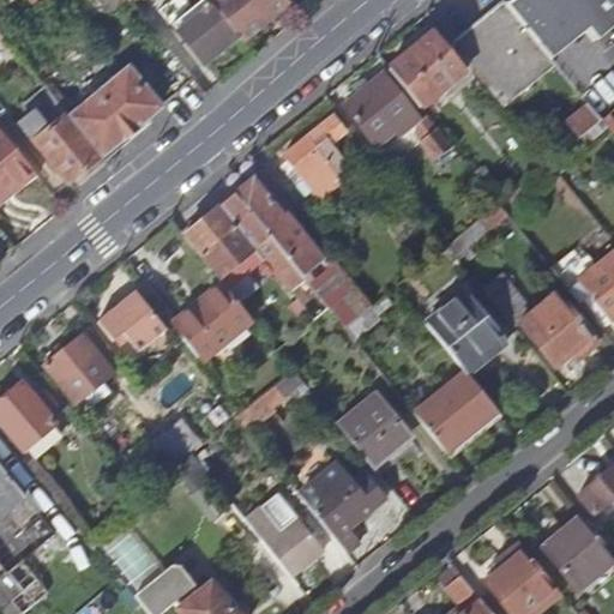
[(122,0),(97,0),(108,12),(122,0)]
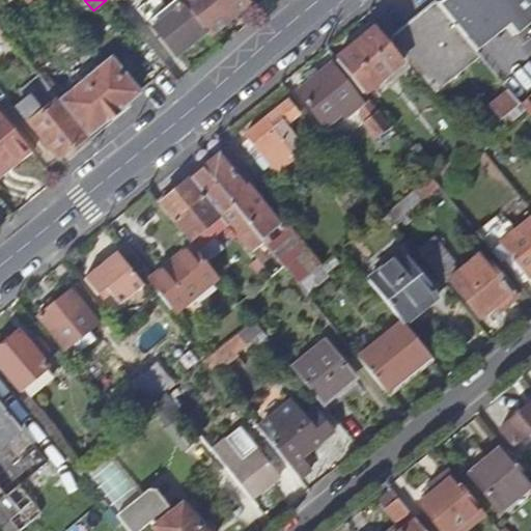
[(207,31),(182,0),(166,0),(171,6),(156,19),(160,23),(155,28),(176,56),(207,31)]
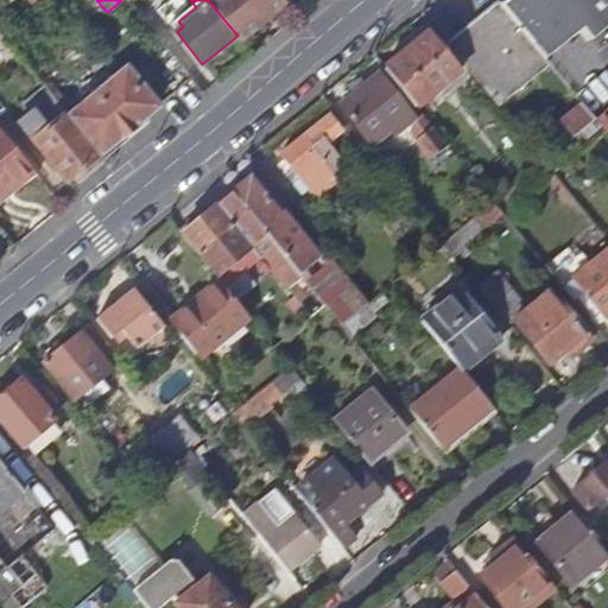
[(289,2),(286,0),(214,0),(245,37),(289,2)]
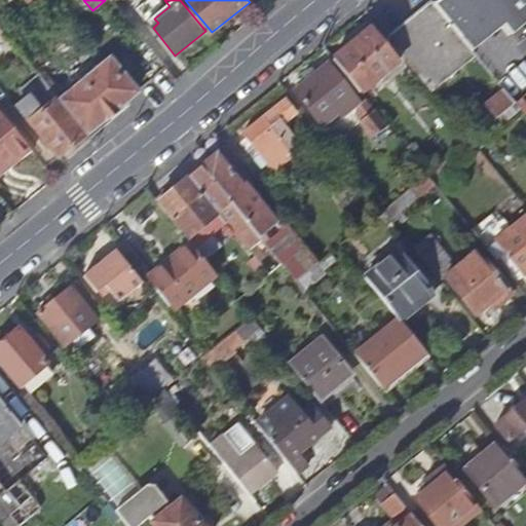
[(525,0),(438,0),(434,3),(473,50),(502,27),(511,37),(525,24),(525,0)]
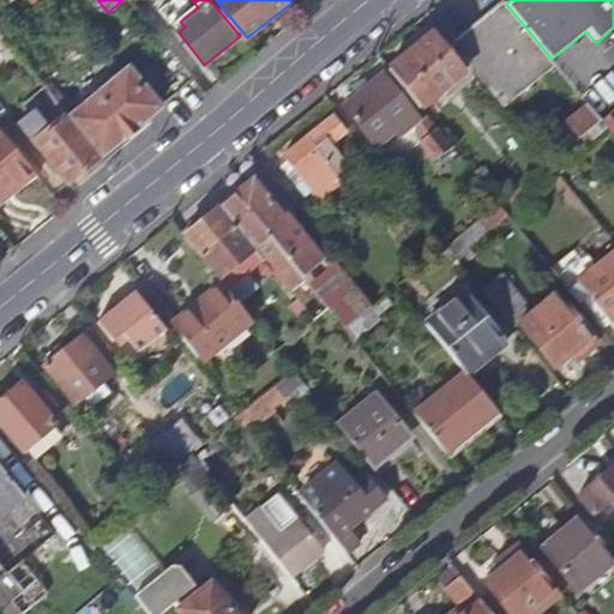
[(501,102),(504,106),(555,64),(552,59),(506,4),(481,25),(455,46),(501,102)]
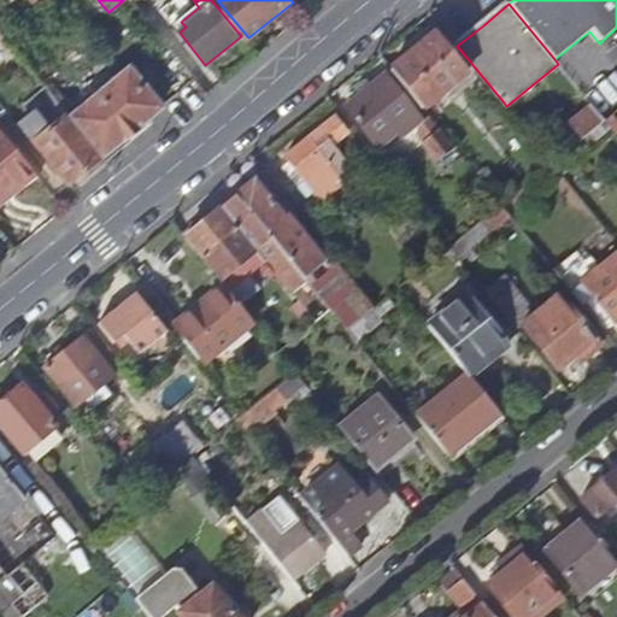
[(391,69),(423,109),(468,72),(435,34),(391,69)]
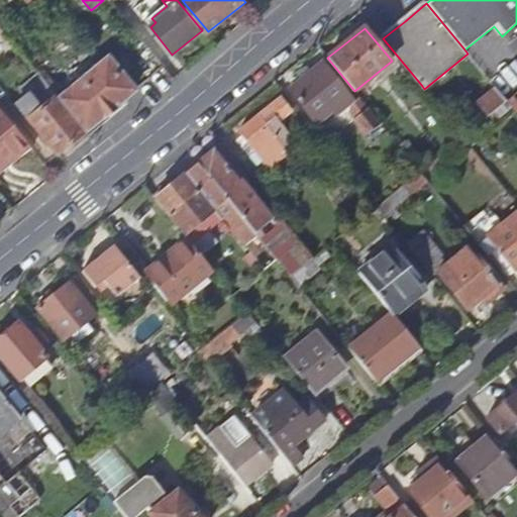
[(59,100),(85,132),(134,90),(109,60),(78,85),(59,100)]
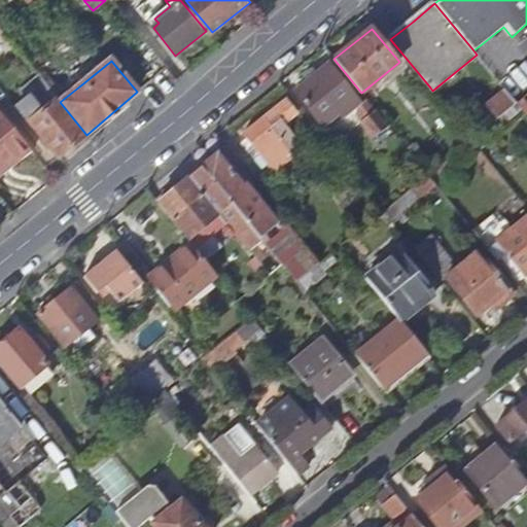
[(323,126),(356,98),(328,65),(295,92),(323,126)]
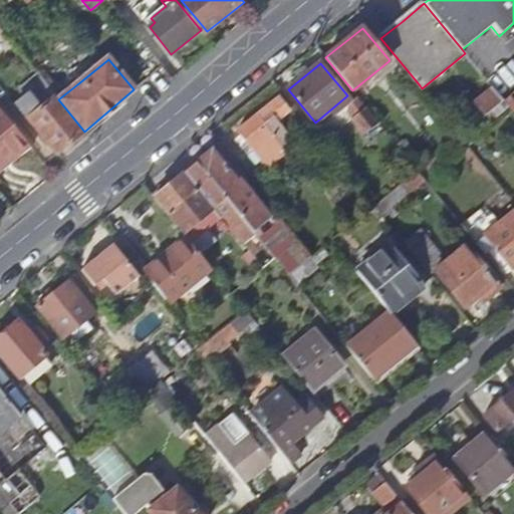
[(48,87),(58,99),(77,84),(67,72),(48,87)]
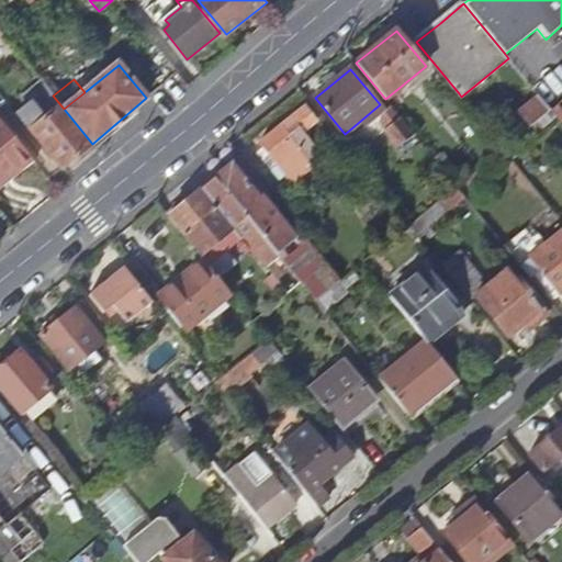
[(92,144),(64,109),(53,96),(47,88),(32,101),(45,119),(31,130),(63,168),(92,144)]
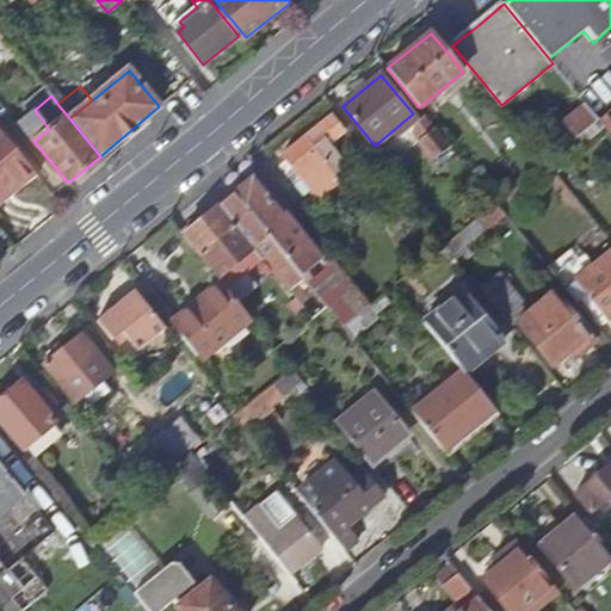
[(599,119),(586,104),(565,121),(578,136),(599,119)]
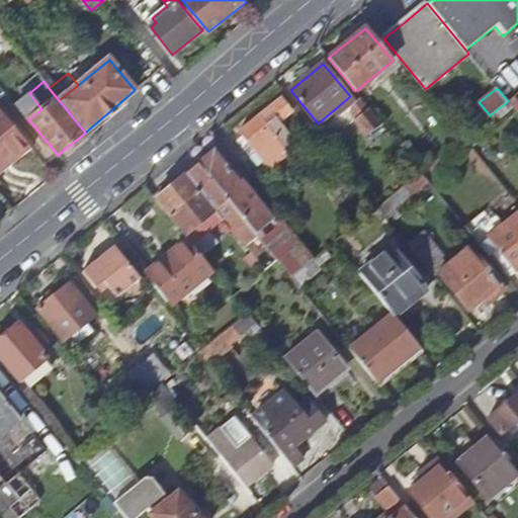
[(267,165),(294,142),(278,122),(291,111),(280,98),(240,132),(267,165)]
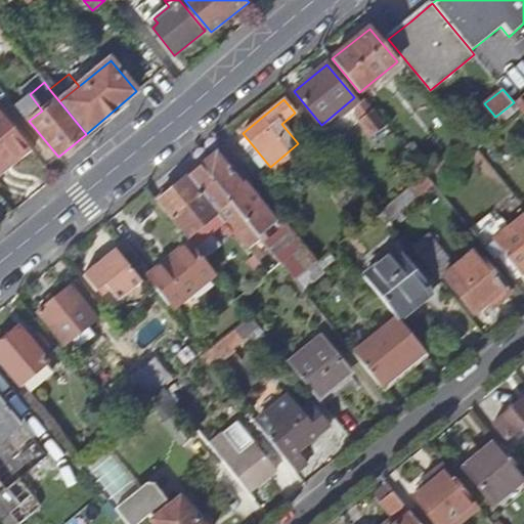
[(386,125),(367,101),(355,113),(361,120),(359,121),(373,136),(386,125)]
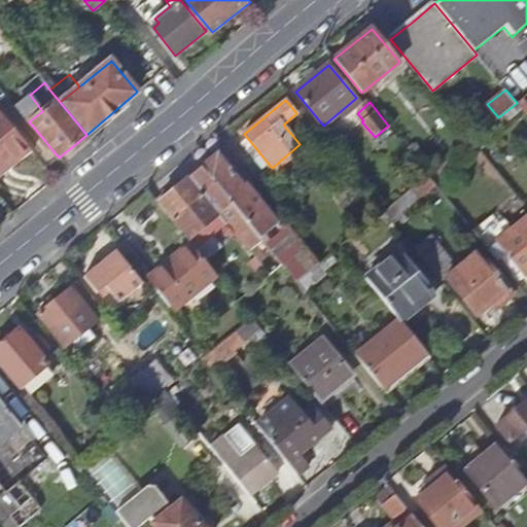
[(0,173),(31,149),(0,111),(0,173)]
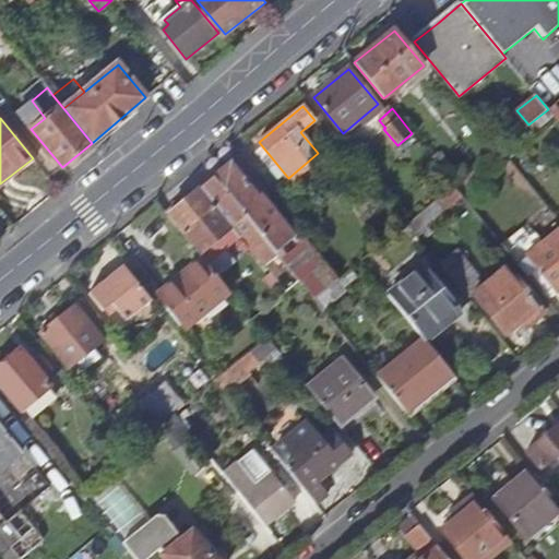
[(356,159),(342,142),(335,146),(351,165),(356,159)]
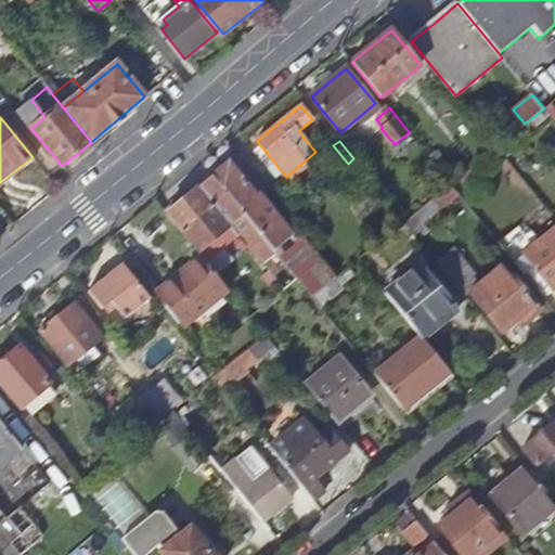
[(258,179),(237,154),(213,175),(233,199),(258,179)]
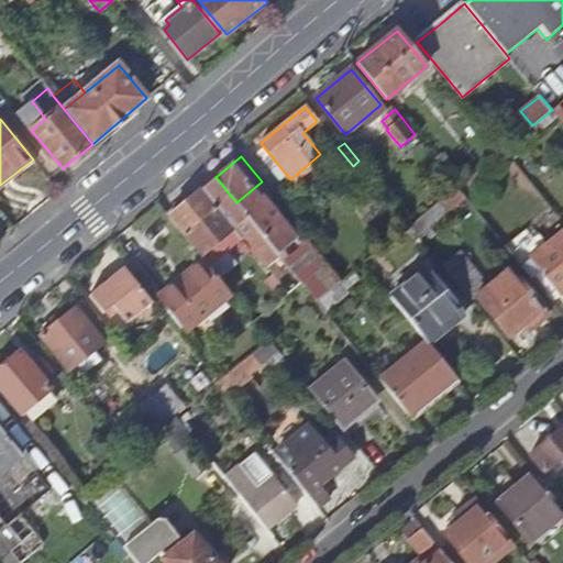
[(216,177),(201,189),(242,239),(250,249),(251,251),(252,250),(289,294),(301,283),(283,258),(277,252),(236,202),(216,177)]
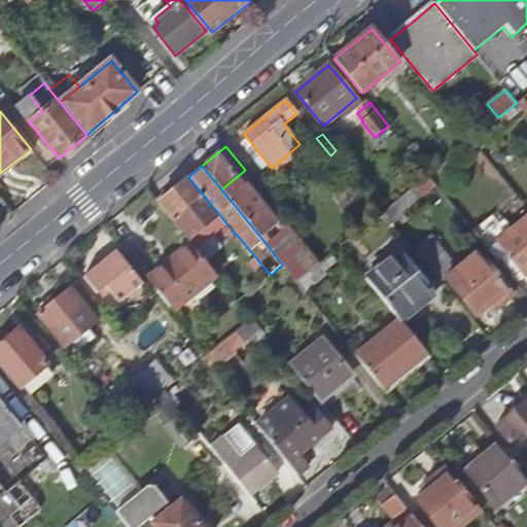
[(285,219),(245,170),(221,189),(259,236),(285,219)]
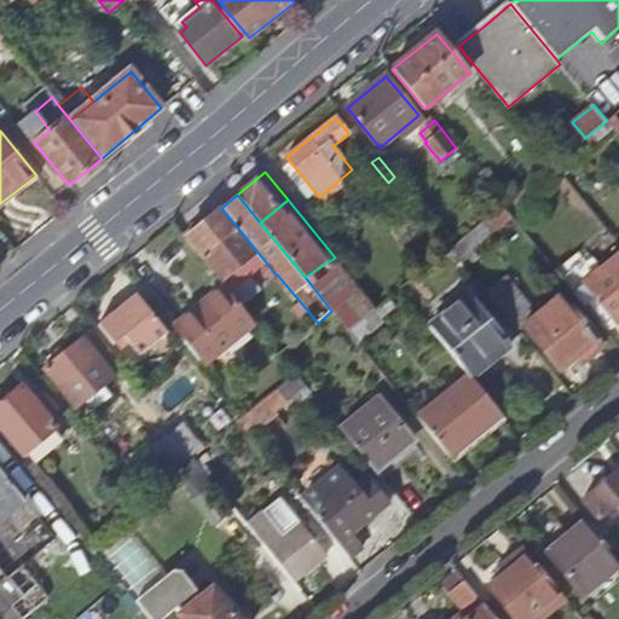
[(513,217),(503,206),(485,221),(495,232),(513,217)]
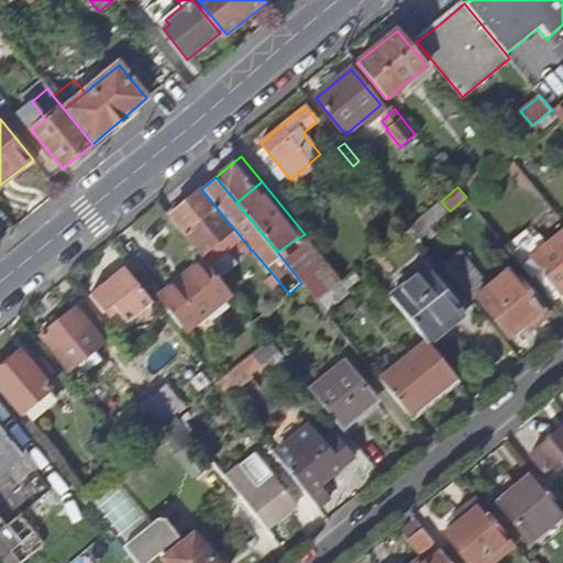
[(242,239),(201,189),(168,216),(205,261),(209,265),(242,239)]
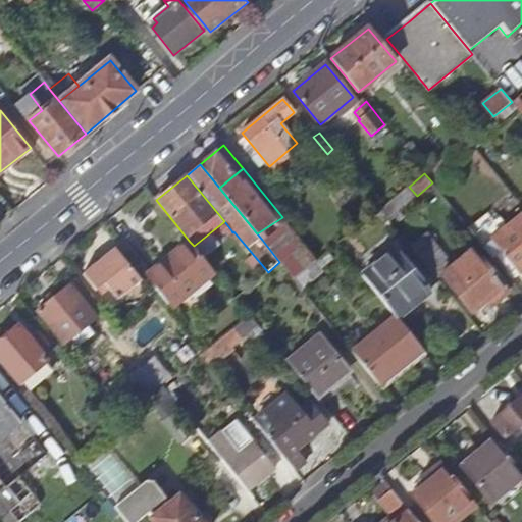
[(318,260),(282,217),(257,233),(262,240),(279,262),(294,279),(318,260)]
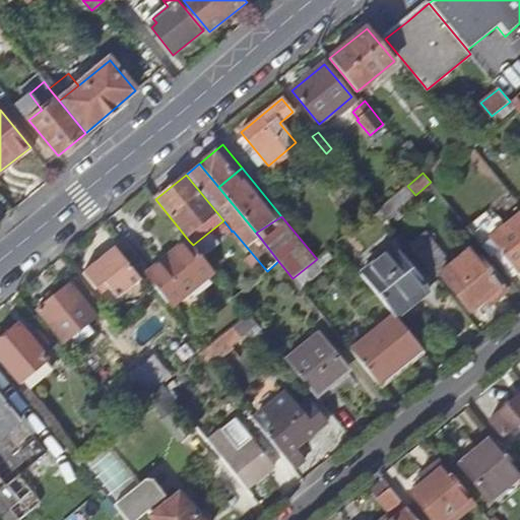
[(519,272),(519,218),(492,243),(500,252),(496,256),(508,270),(506,271),(513,279),(519,272)]
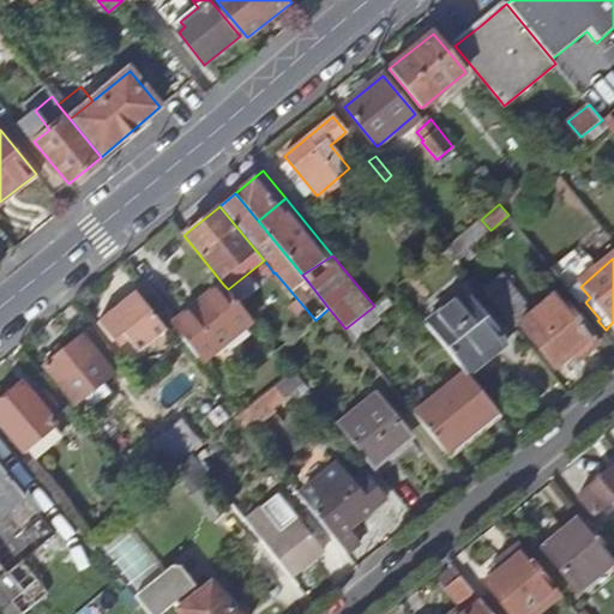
[(485,290),(515,327),(518,324),(534,312),(503,275),(485,290)]
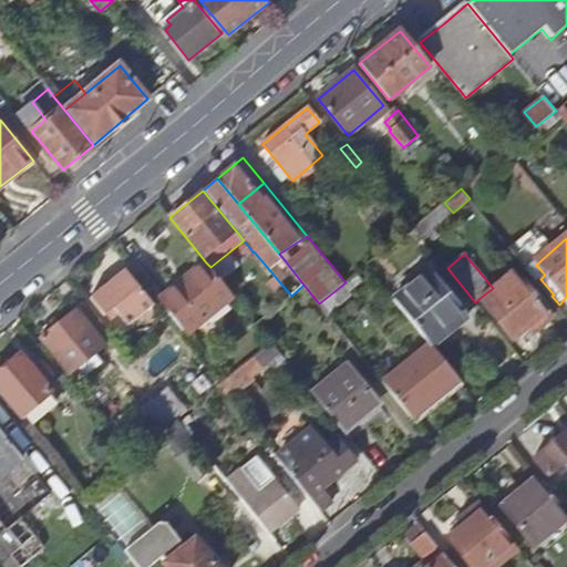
[(160,301),(173,318),(186,333),(233,295),(210,267),(206,263),(160,301)]
